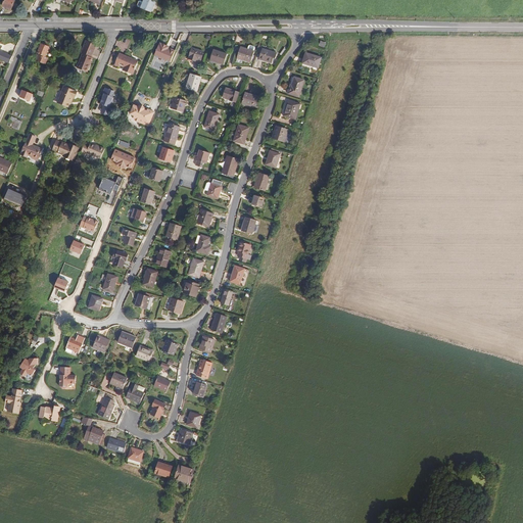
[(4,0),(2,5),(11,9),(14,0),(4,0)]
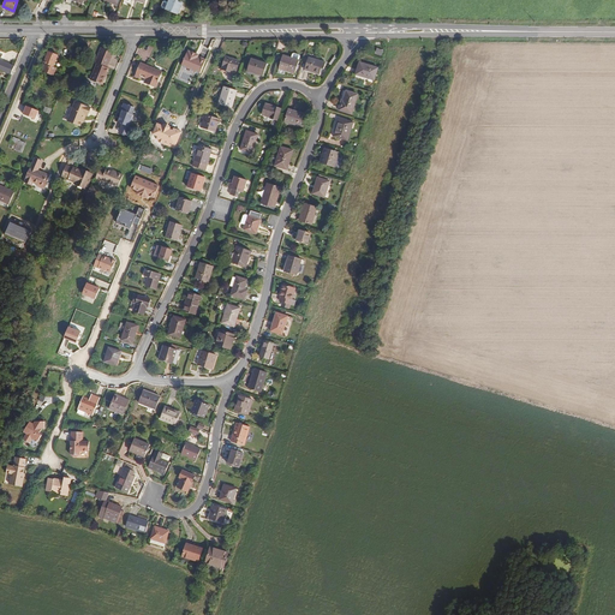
[(168,0),(165,9),(178,13),(183,1),(179,0),(168,0)]
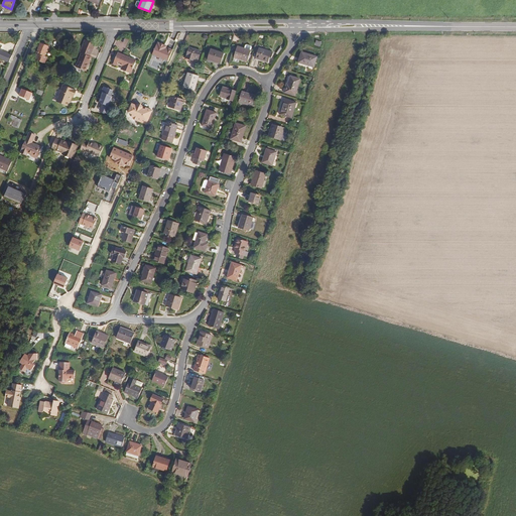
[(156,44),(152,54),(168,61),(172,51),(165,48),(166,46),(158,42),(157,45),(156,44)]
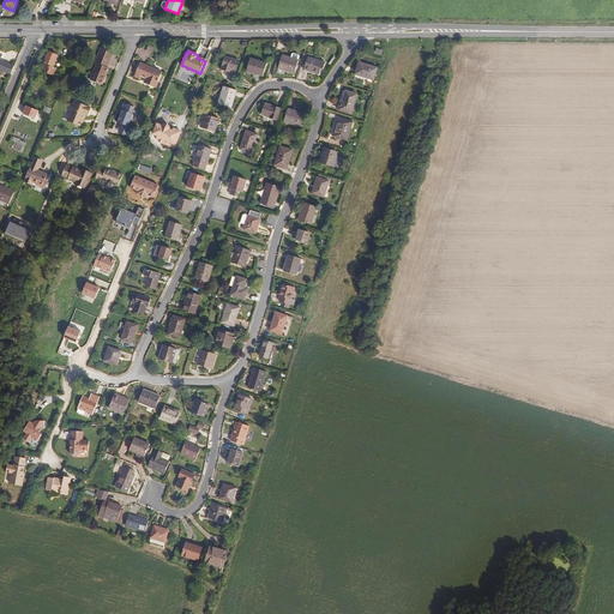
[(46,62),(42,71),(53,76),(56,67),(53,66),(56,60),(58,55),(53,54),(53,52),(50,52),(49,52),(48,52),(44,62),(46,62)]
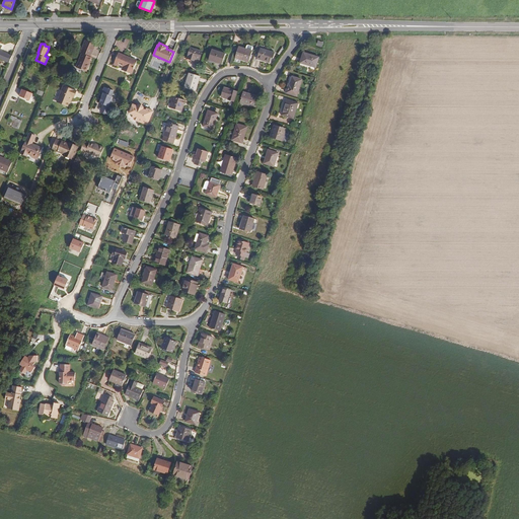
[(82,54),(76,68),(86,72),(89,64),(88,64),(91,57),(90,57),(93,50),(83,46),(80,53),(82,54)]
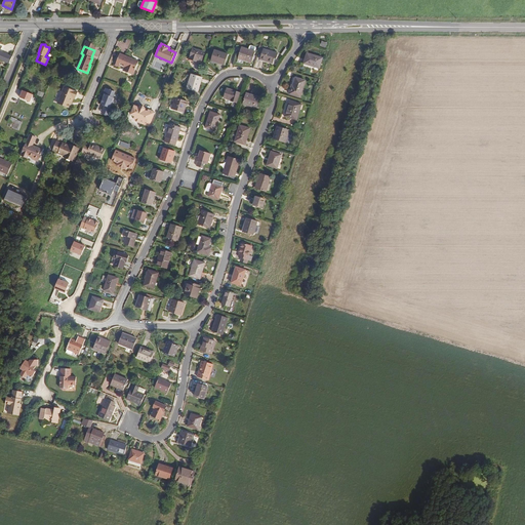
[(248,49),(241,47),(238,58),(243,59),(252,63),(255,51),(254,51),(248,49)]
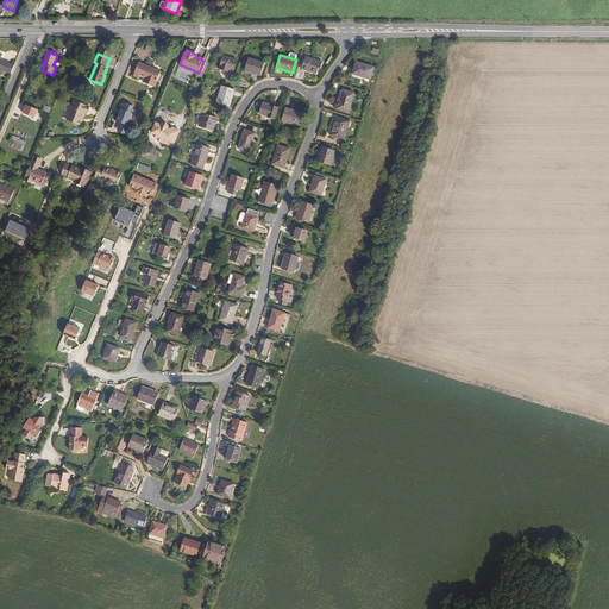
[(237,61),(224,56),(219,69),(226,70),(226,68),(230,69),(234,70),(237,61)]
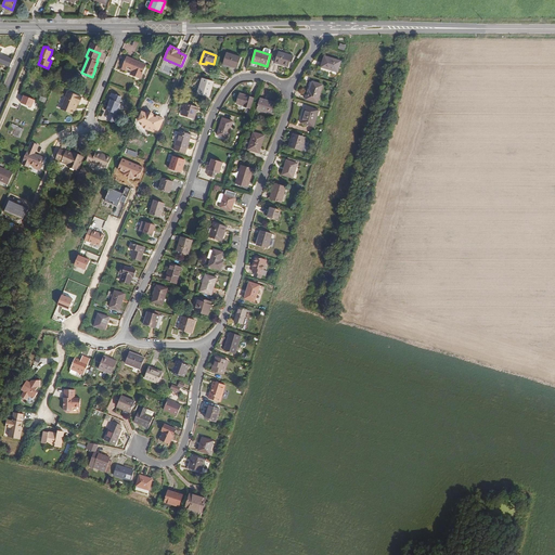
[(291,55),(279,52),(275,63),(287,66),(291,55)]
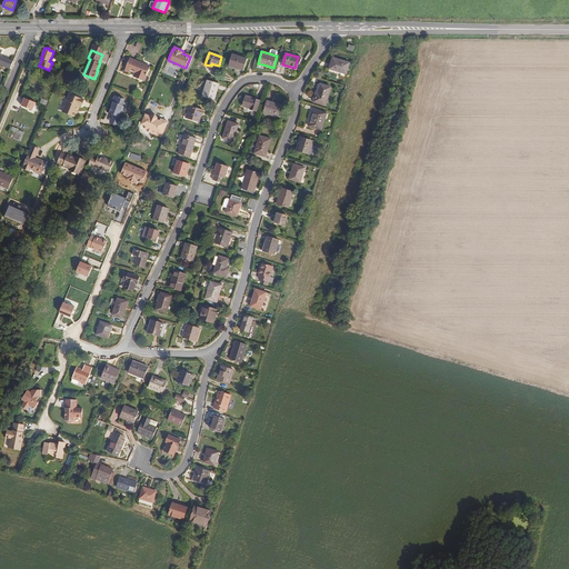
[(232,55),(229,66),(243,70),(247,59),(232,55)]
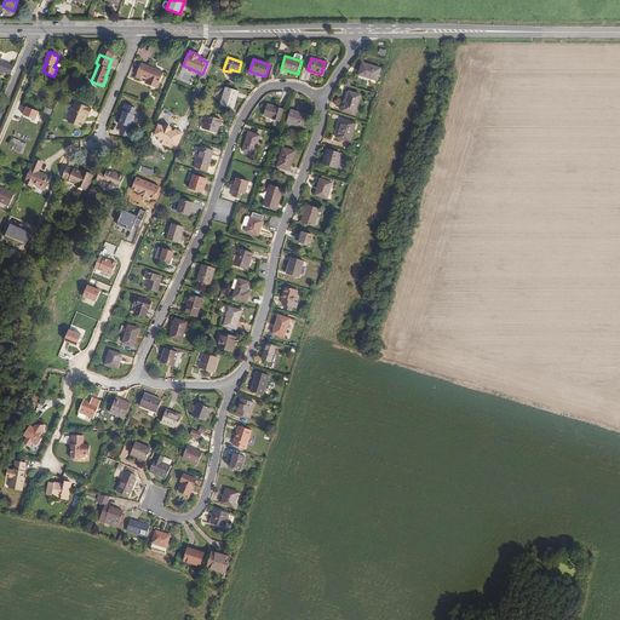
[(142,63),(136,78),(141,80),(142,78),(148,80),(151,81),(150,86),(158,89),(164,73),(142,63)]
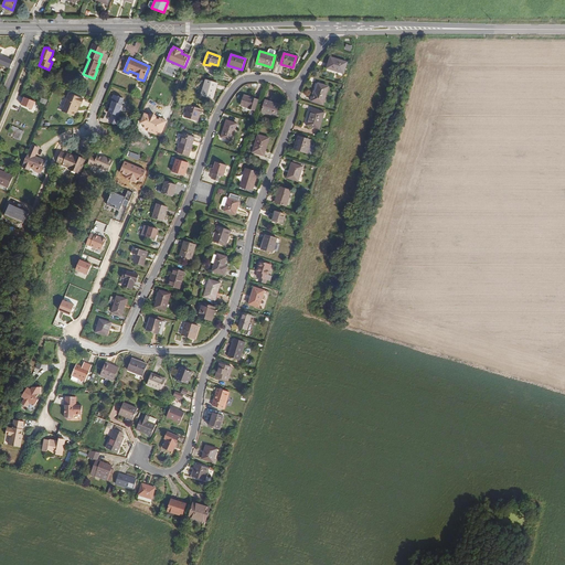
[(330,57),(327,68),(336,71),(344,73),(348,62),(330,57)]
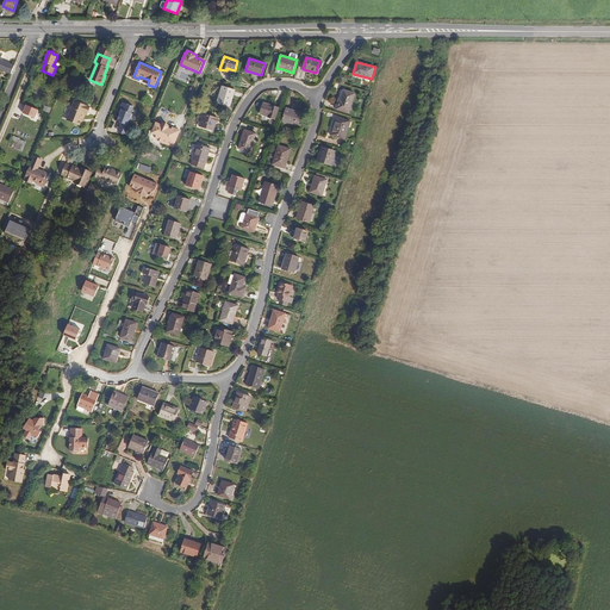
[(223,86),(217,104),(230,107),(235,89),(223,86)]
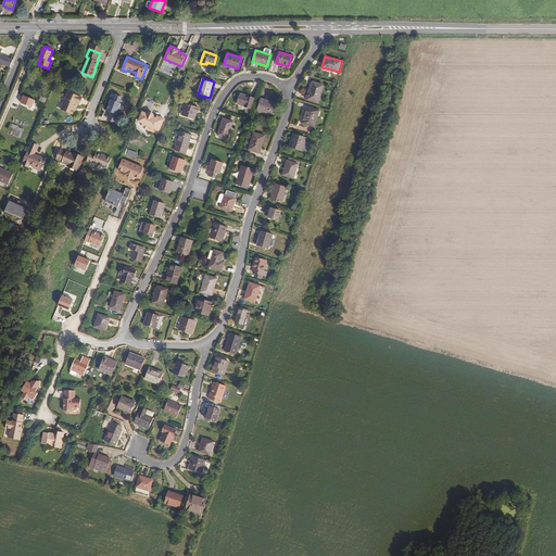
[(306,100),(318,103),(323,86),(313,83),(311,91),(308,91),(306,100)]
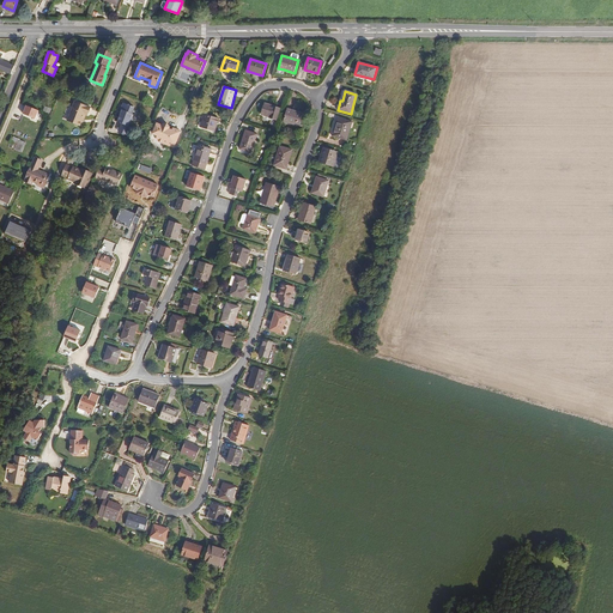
[(85,113),(89,114),(91,108),(76,101),(67,121),(80,126),(82,122),(85,113)]
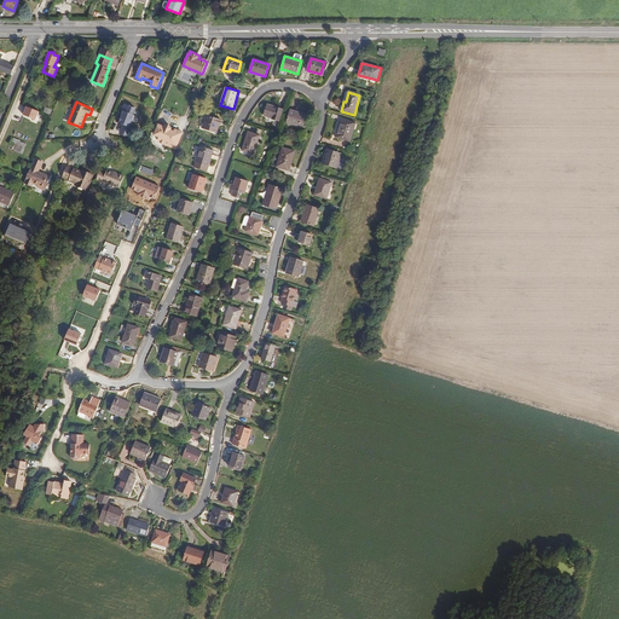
[(283,109),(267,104),(264,116),(272,119),(279,121),(283,109)]
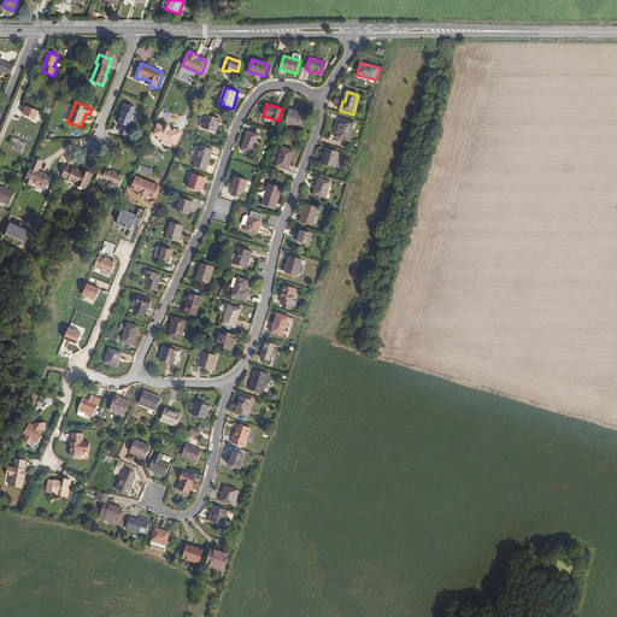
[(24,115),(37,119),(40,110),(27,105),(24,115)]
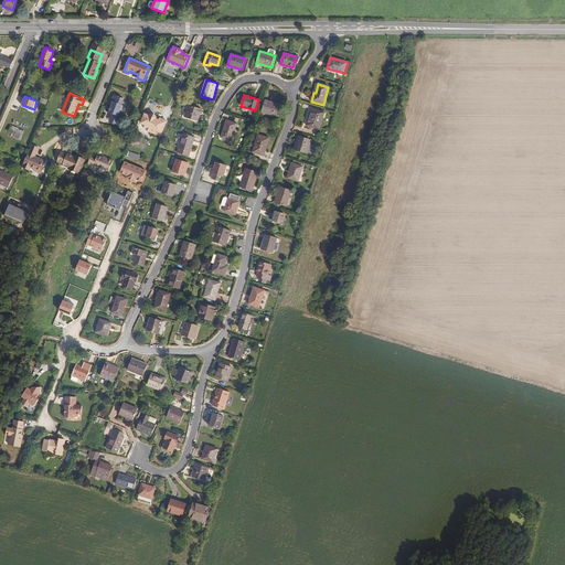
[(108,125),(116,128),(118,120),(116,119),(120,108),(119,108),(123,103),(113,98),(109,104),(112,105),(107,116),(110,117),(108,125)]
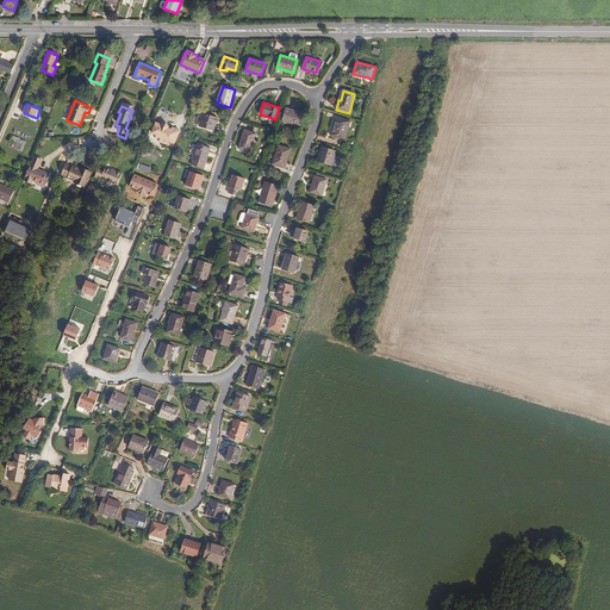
[(286,109),(282,120),(300,126),(305,114),(286,109)]
